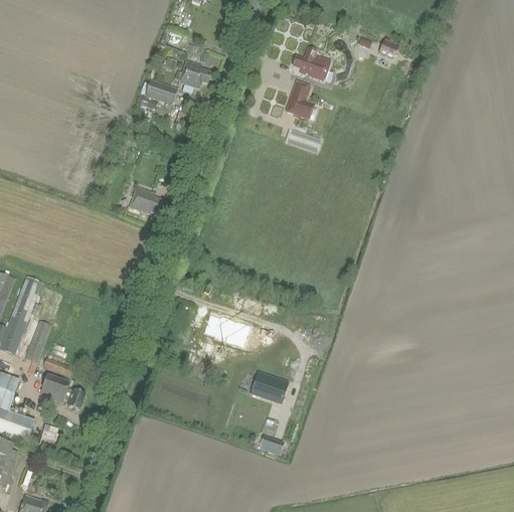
[(360,36),(358,43),(368,47),(371,41),(360,36)]
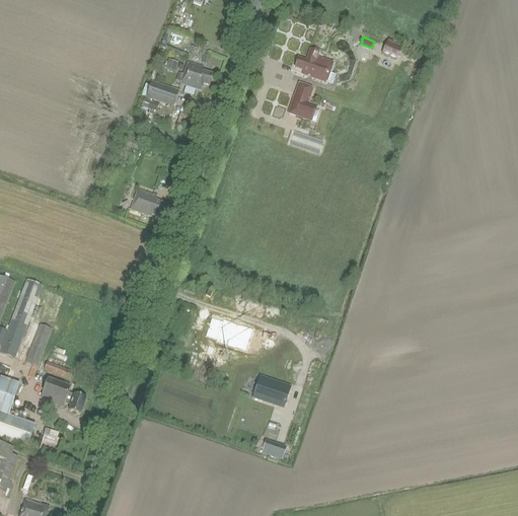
[(400,46),(386,40),(381,52),(395,58),(400,46)]
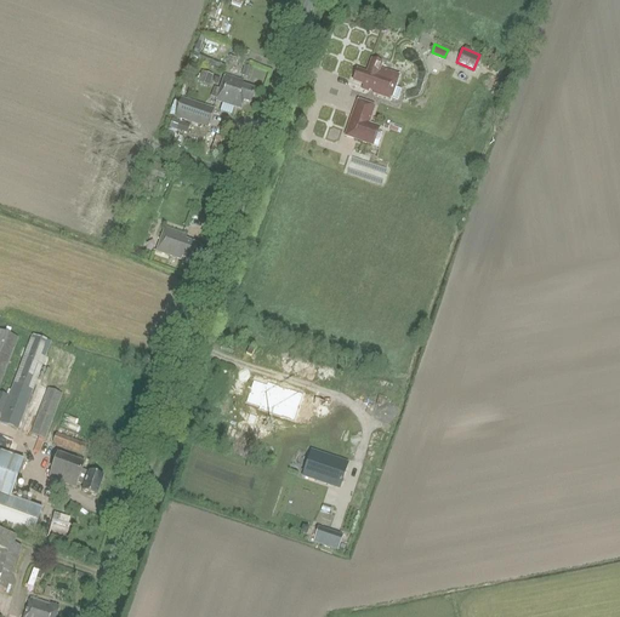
[(356,68),(352,78),(362,81),(360,86),(368,89),(368,87),(373,89),(371,90),(390,96),(390,95),(397,96),(399,86),(393,84),(397,73),(376,66),(377,60),(370,57),(365,70),(356,68)]
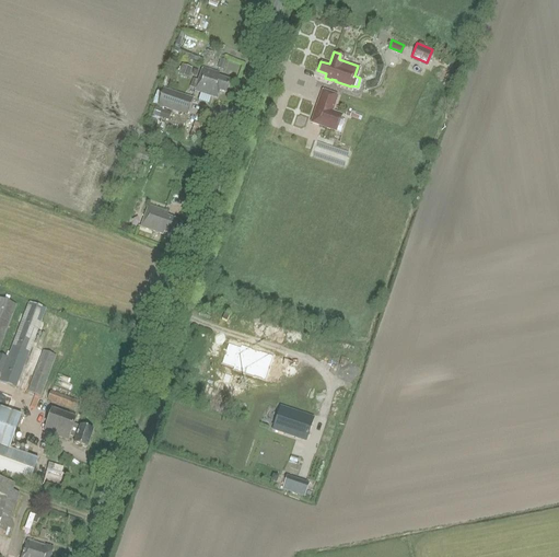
[(217,66),(222,68),(226,58),(220,56),(217,66)]
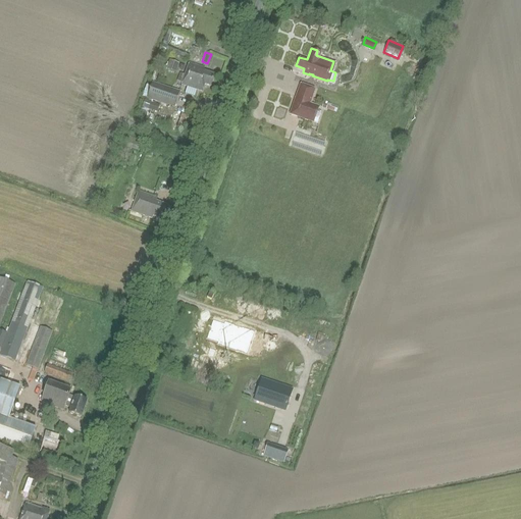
[(165,66),(175,70),(178,61),(168,57),(165,66)]
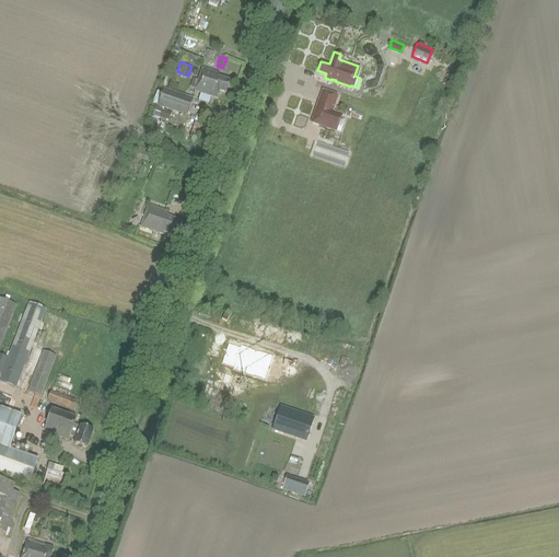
[(201,66),(194,89),(199,90),(197,99),(208,102),(210,94),(216,95),(218,89),(224,91),(229,78),(217,74),(218,71),(201,66)]
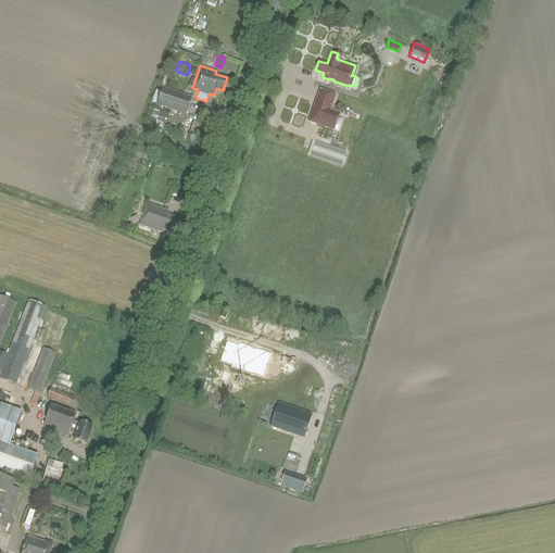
[(185,112),(191,95),(161,85),(155,102),(185,112)]
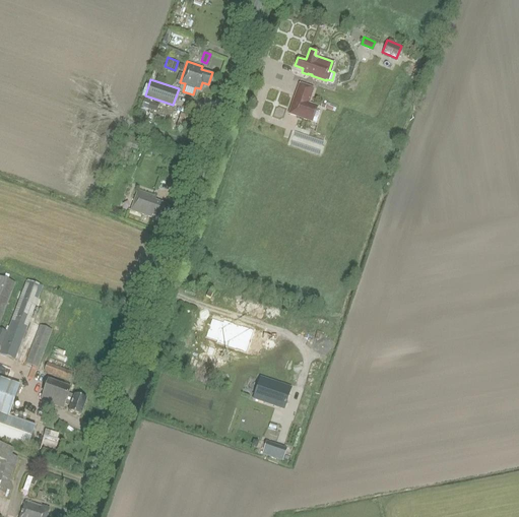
[(317,104),(308,101),(313,85),(298,80),(287,112),(312,120),(317,104)]
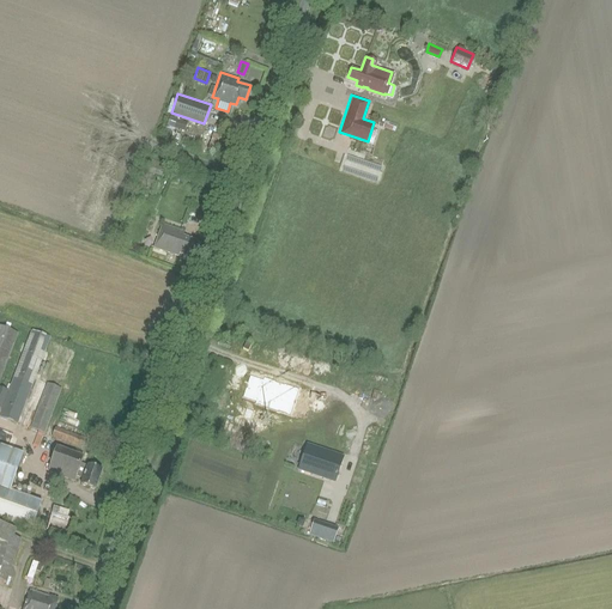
[(164,162),(149,156),(144,169),(161,175),(164,162)]
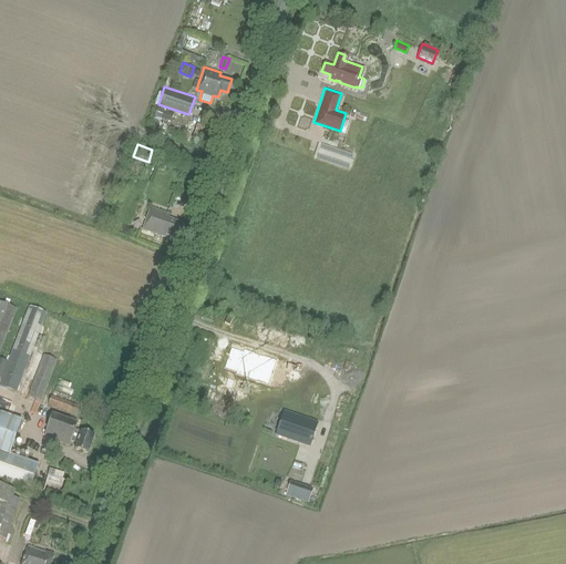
[(176,237),(182,221),(168,216),(170,213),(148,206),(141,227),(164,235),(164,233),(176,237)]
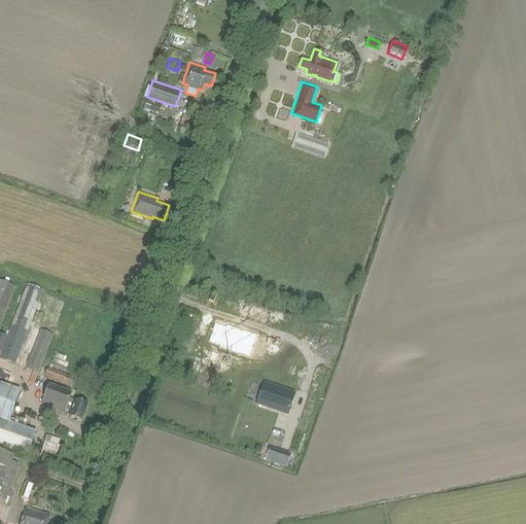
[(0,356),(14,362),(42,287),(26,281),(6,334),(0,330),(0,322),(14,284),(0,278),(0,351),(0,356)]
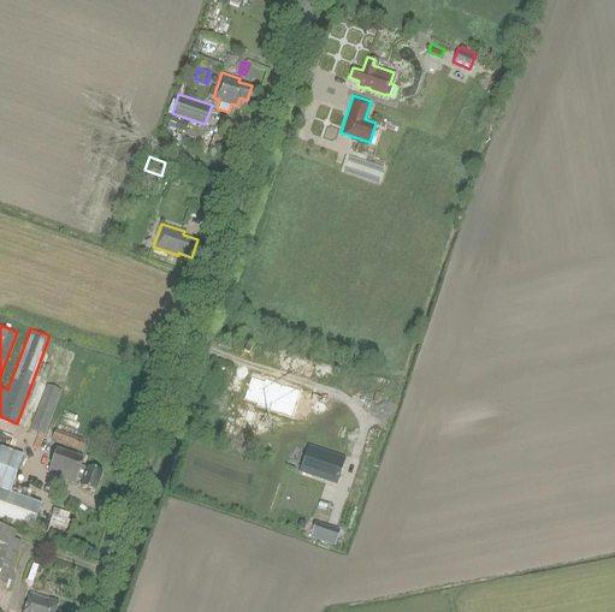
[(265,379),(252,374),(244,396),(258,400),(256,403),(259,404),(259,403),(262,404),(262,405),(281,411),(281,410),(285,411),(285,413),(293,415),(301,388),(285,384),(278,381),(266,376),(265,379)]
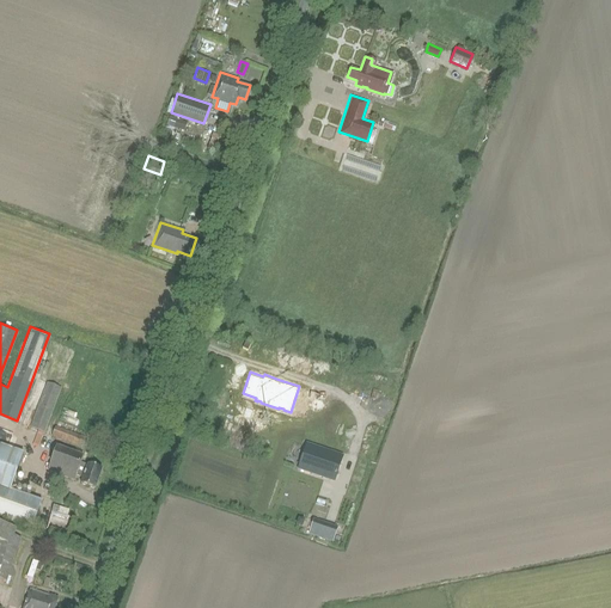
[(29,424),(43,430),(60,386),(46,380),(29,424)]
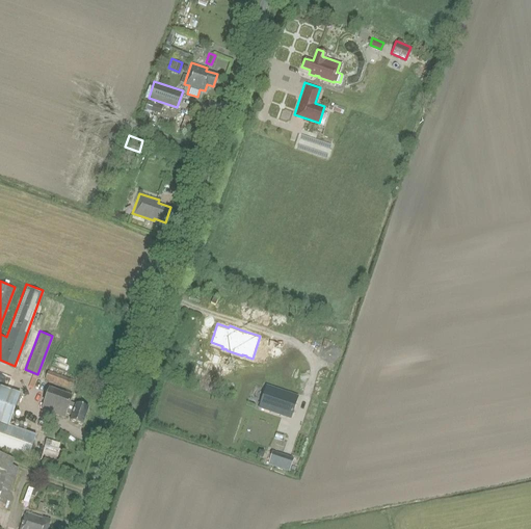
[(47,368),(44,377),(71,387),(74,378),(47,368)]
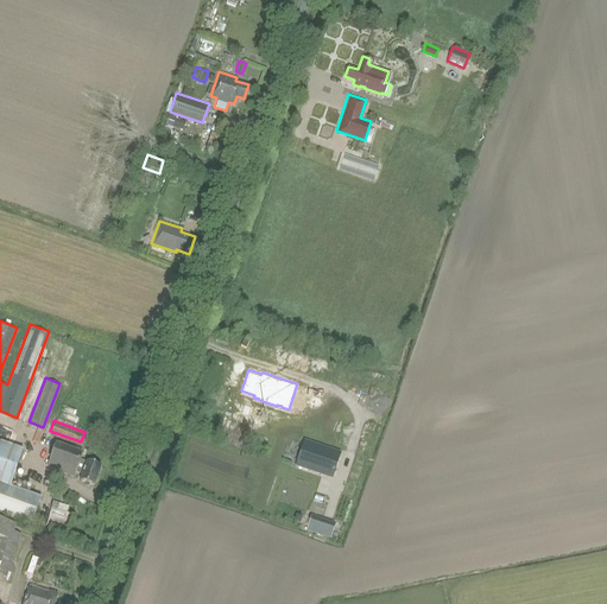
[(332,476),(340,450),(303,438),(295,463),(332,476)]
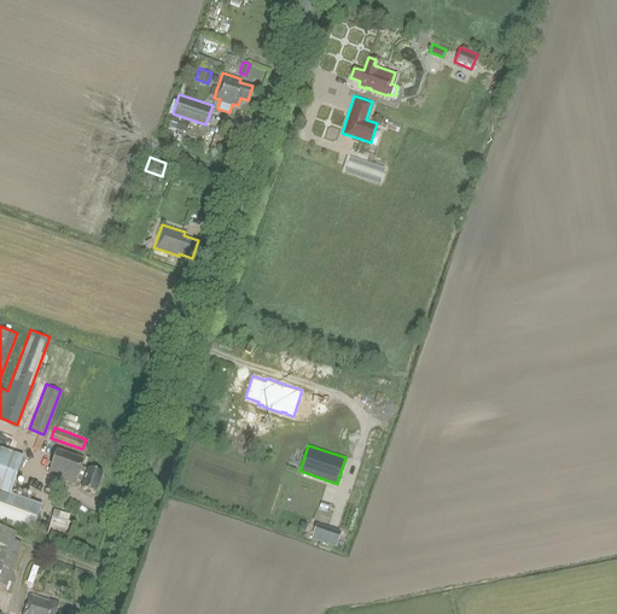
[(0,518),(30,530),(40,504),(7,492),(21,455),(0,446),(0,518)]
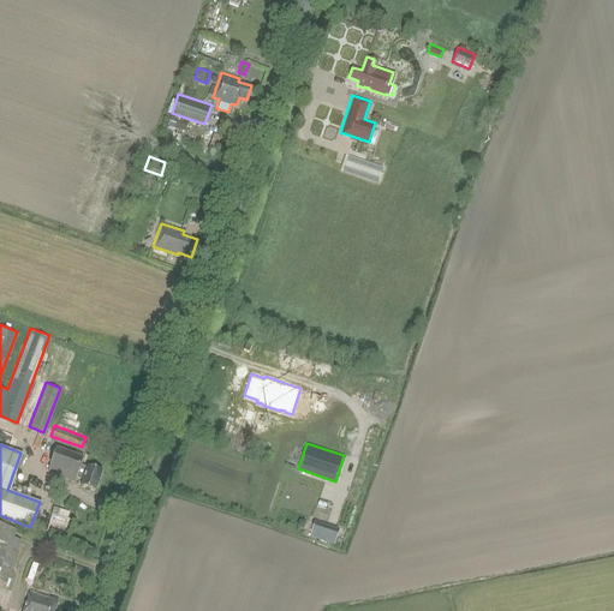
[(55,447),(47,471),(73,480),(76,475),(82,478),(79,484),(94,489),(101,469),(87,465),(79,462),(82,456),(55,447)]
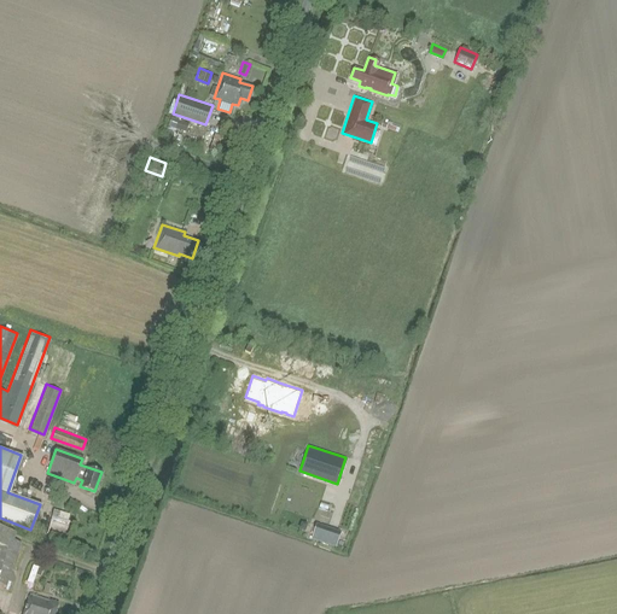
[(67,533),(73,512),(56,507),(48,528),(67,533)]
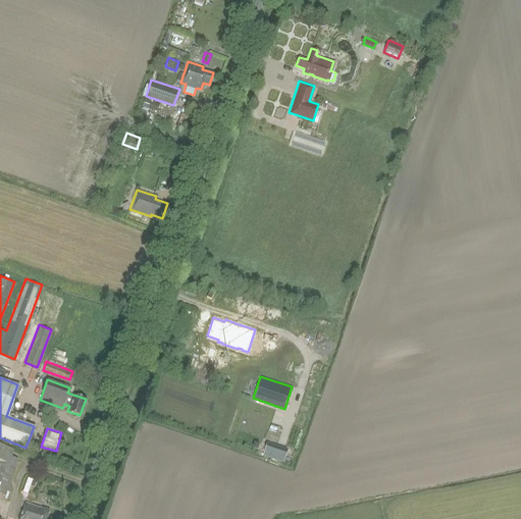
[(287,447),(265,440),(262,453),(282,459),(287,447)]
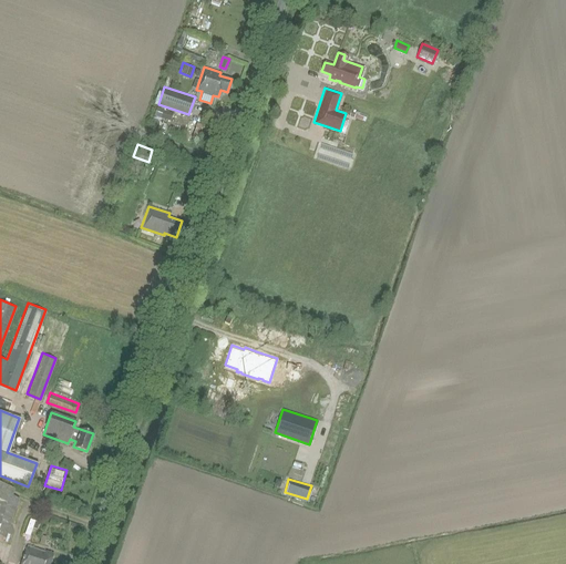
[(0,534),(6,536),(19,496),(12,494),(14,489),(0,483),(0,534)]
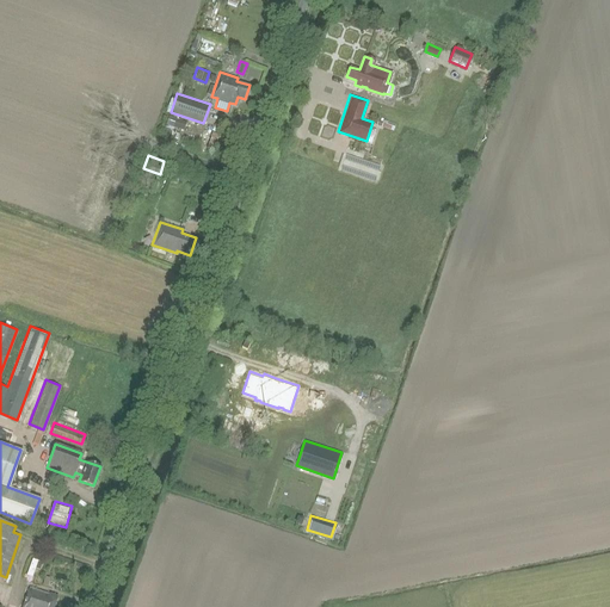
[(37,565),(42,567),(43,558),(32,556),(29,573),(35,574),(37,565)]
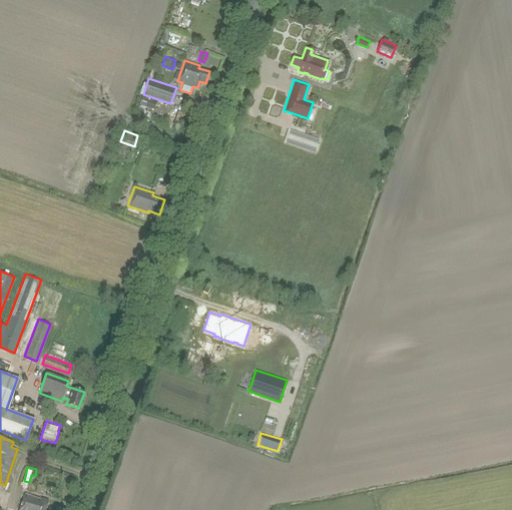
[(45,509),(44,509),(47,500),(24,492),(17,509),(45,509)]
